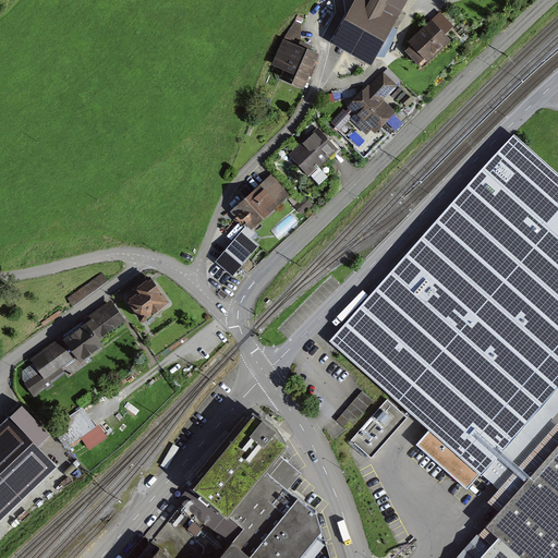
[(383,0),(384,0),(383,0),(354,0),(329,45),(366,65),(402,0),(383,0)]
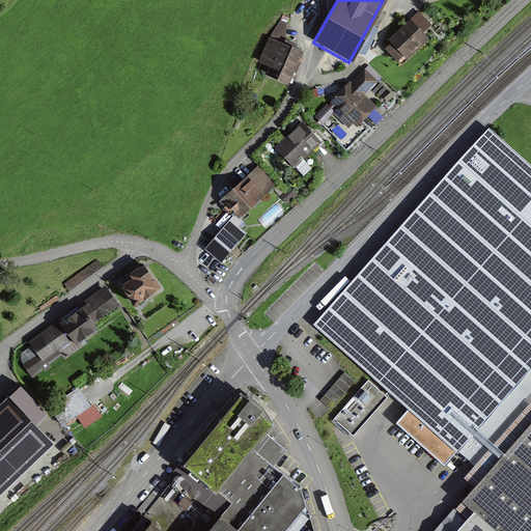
[(387,44),(383,47),(394,60),(397,57),(399,60),(427,37),(423,33),(432,25),(419,10),(384,39),(387,44)]
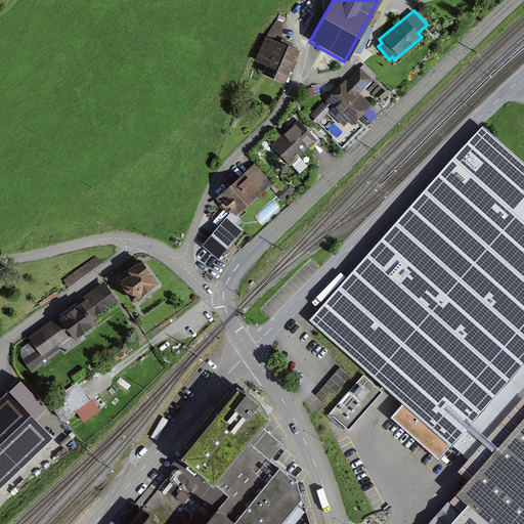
[(300,52),(269,37),(256,63),(266,69),(262,76),(282,86),(300,52)]
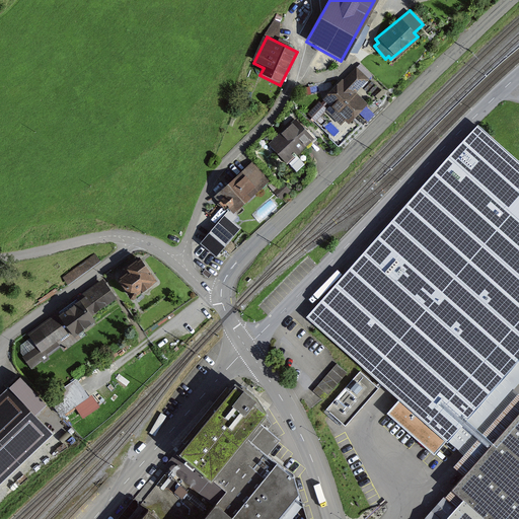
[(367,79),(354,68),(343,82),(340,80),(320,101),(328,108),(348,125),(367,103),(355,93),(367,79)]
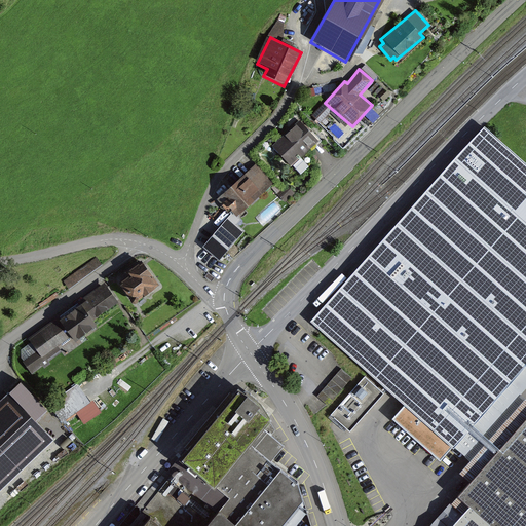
[(321,122),(333,110),(325,103),(313,115),(321,122)]
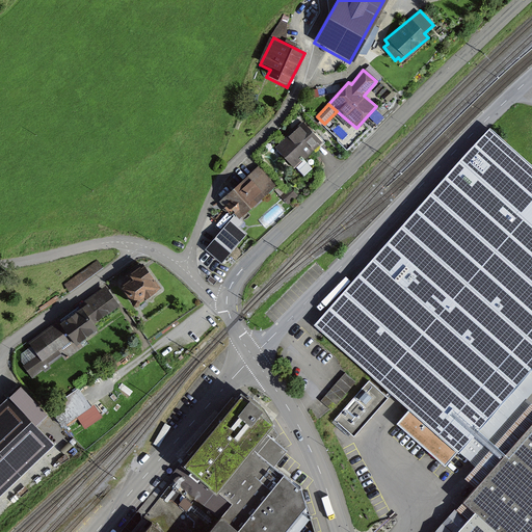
[(321,142),(302,123),(274,149),(293,168),(321,142)]
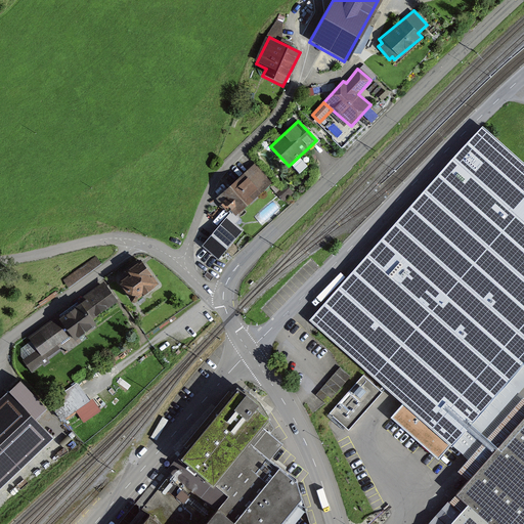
[(523,166),(481,128),(311,323),(399,402),(390,417),(435,459),(521,364),(523,366),(523,166)]
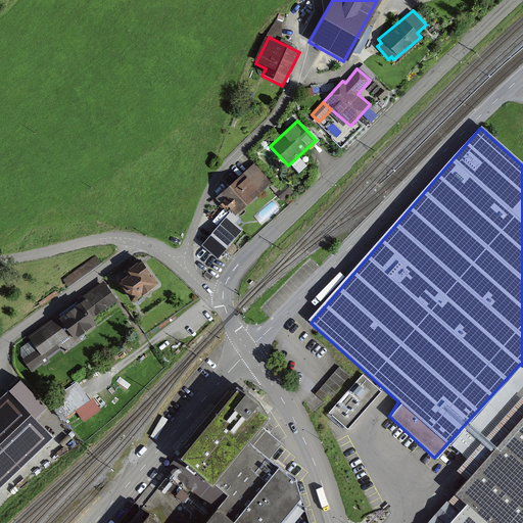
[(247,170),(219,195),(233,208),(237,212),(274,178),(260,164),(250,174),(247,170)]
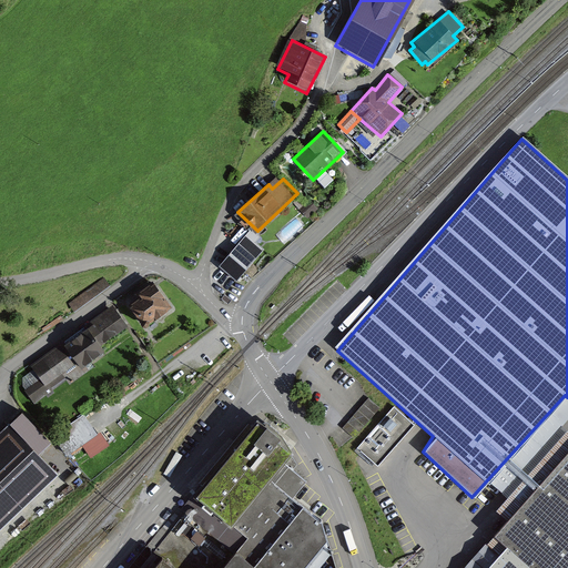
[(257,231),(253,226),(220,264),(239,280),(265,249),(257,231)]
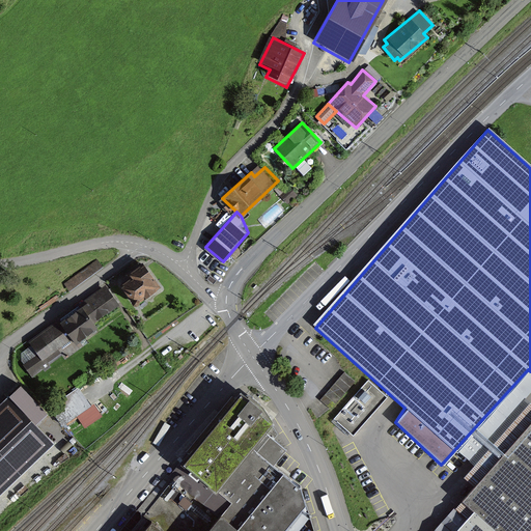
[(157,285),(141,264),(113,285),(130,306),(157,285)]
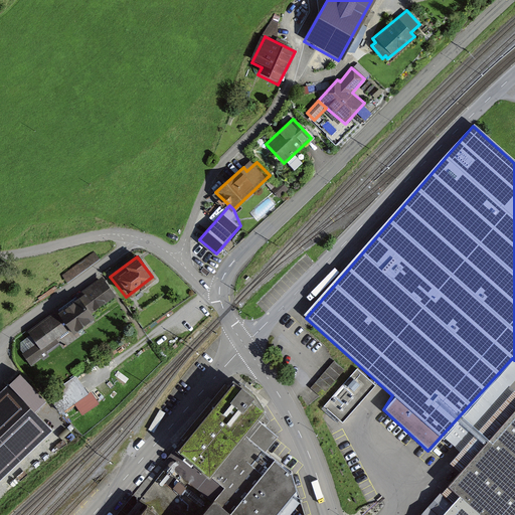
[(38,346),(24,355),(30,364),(61,343),(63,347),(81,335),(77,329),(95,318),(92,313),(116,297),(103,278),(27,330),(38,346)]
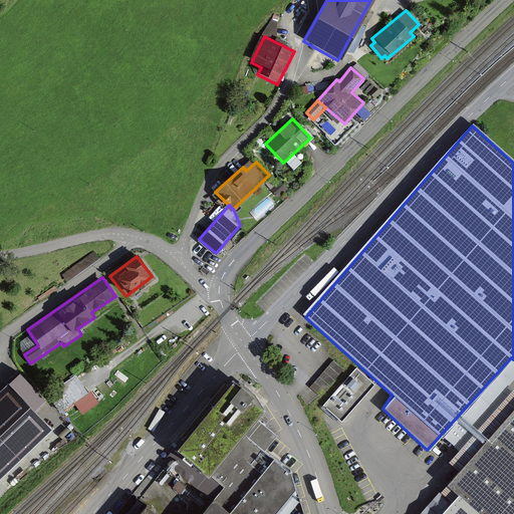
[(333,359),(312,388),(323,396),(345,367),(333,359)]
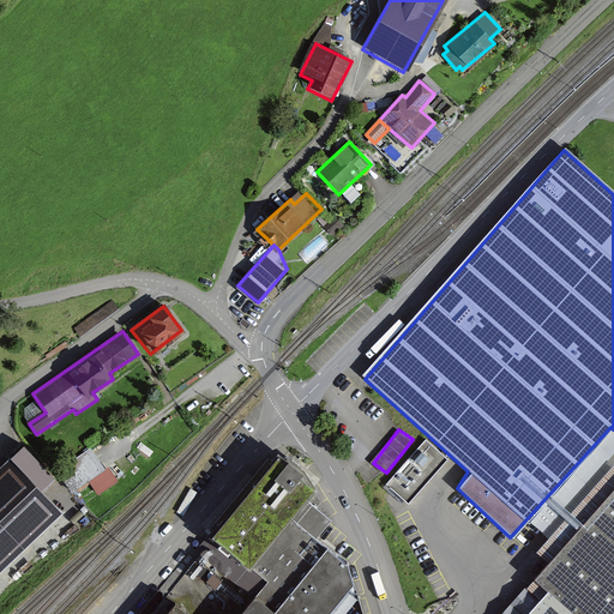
[(409,504),(439,470),(431,462),(441,450),(427,438),(386,482),(409,504)]
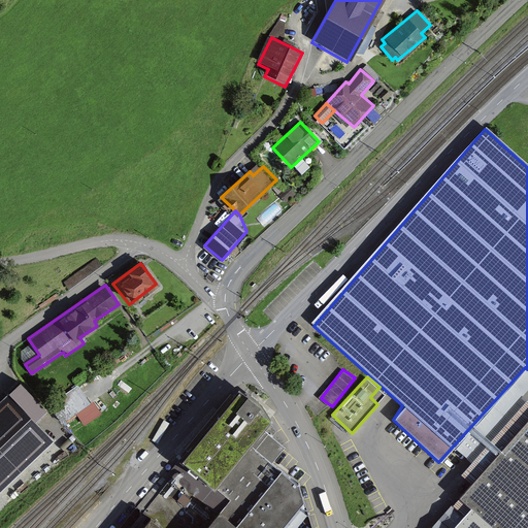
[(0,493),(52,444),(29,422),(41,409),(15,382),(0,395),(0,493)]
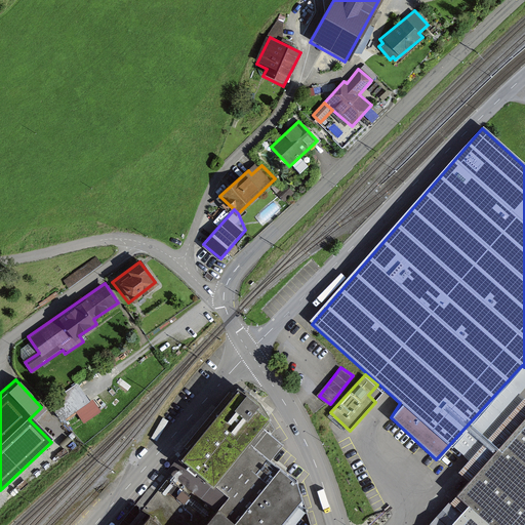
[(87,400),(76,384),(47,403),(58,419),(87,400)]
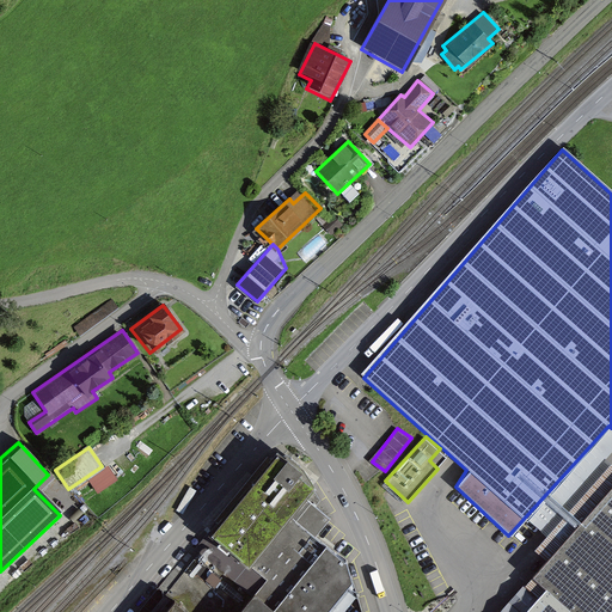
[(313,483),(275,451),(209,527),(248,560),(251,555),(308,490),(313,483)]
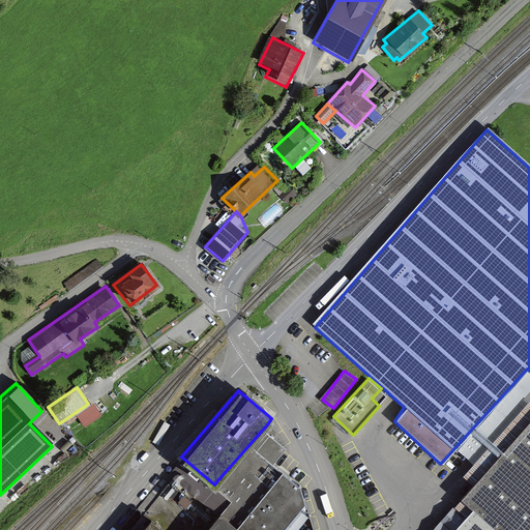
[(529,529),(529,417),(459,499),(473,508),(453,529),(529,529)]
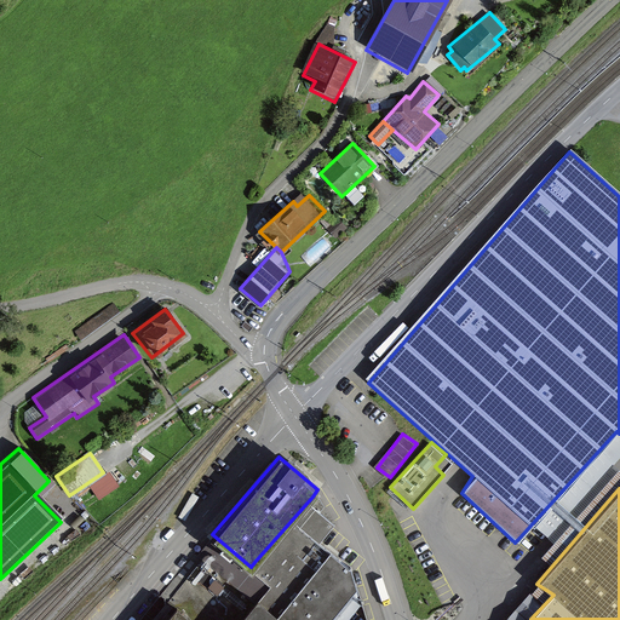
[(342,522),(313,497),(254,562),(293,596),(332,552),(323,544),(342,522)]
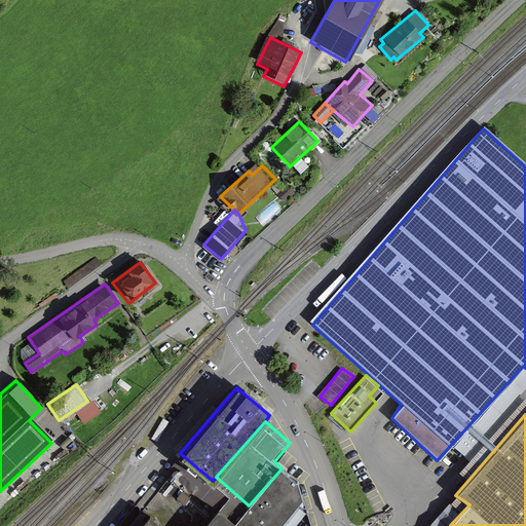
[(298,482),(282,468),(249,505),(235,523),(239,525),(282,525),(302,500),(298,482)]
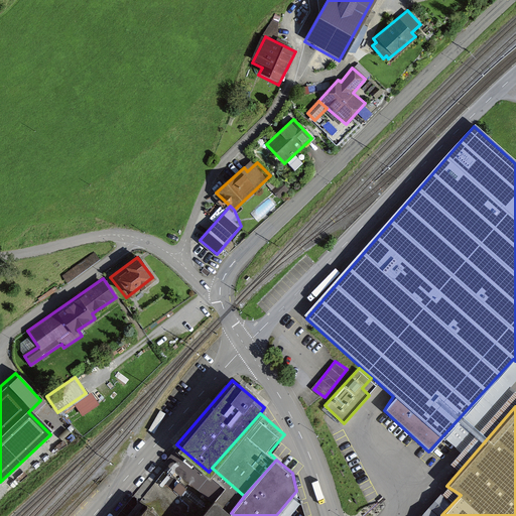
[(191,515),(157,515),(143,504),(132,515),(235,515),(231,513),(210,495),(191,515)]
